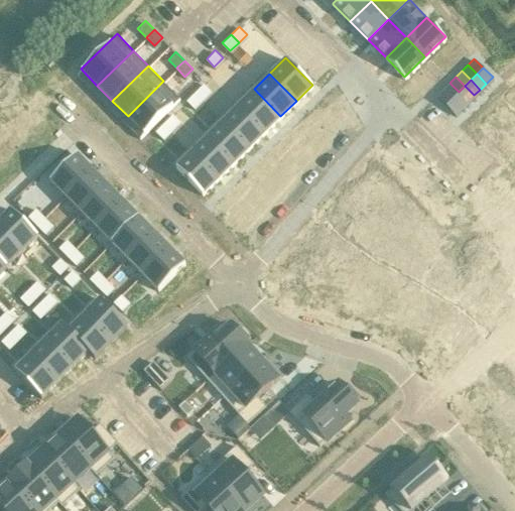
[(163,81),(128,116),(144,132),(179,97),(163,81)]
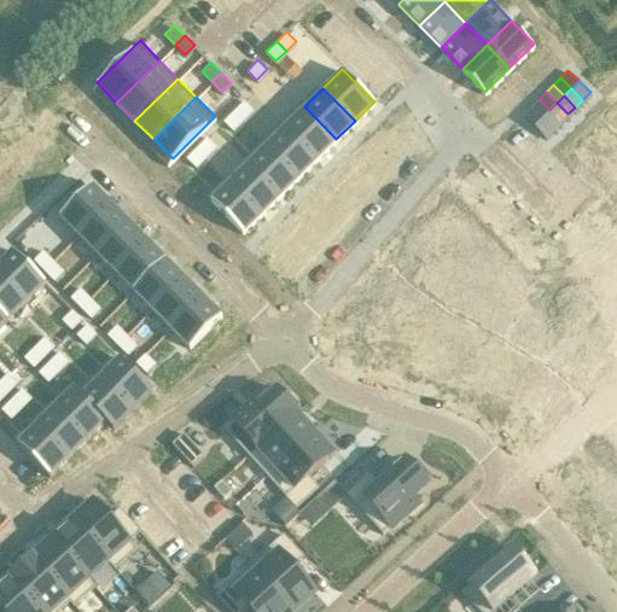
[(244,99),(233,109),(243,118),(252,108),(244,99)]
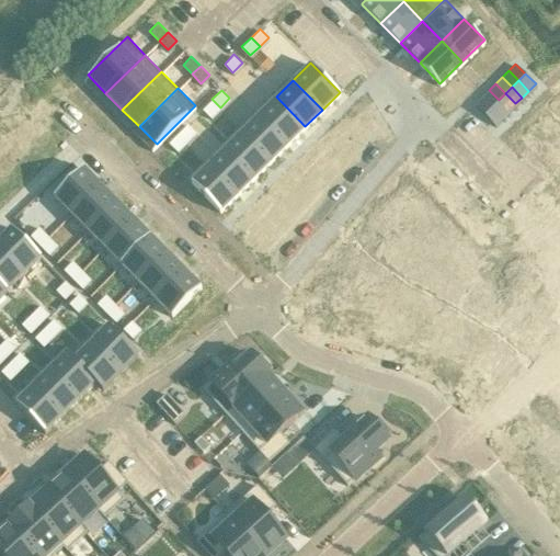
[(489,90),(482,95),(492,106),(499,100),(489,90)]
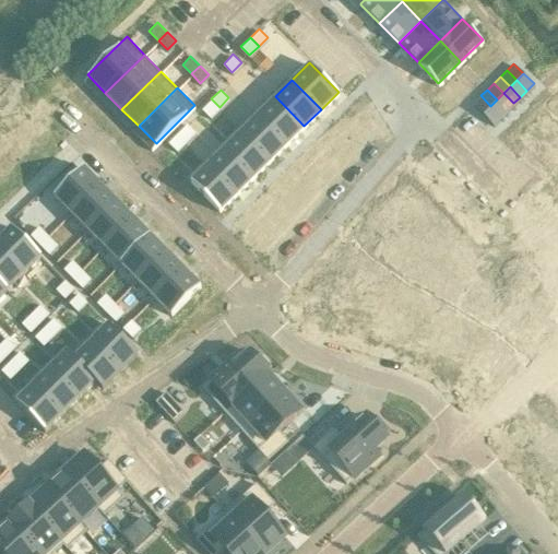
[(503,93),(497,99),(507,109),(513,103),(503,93)]
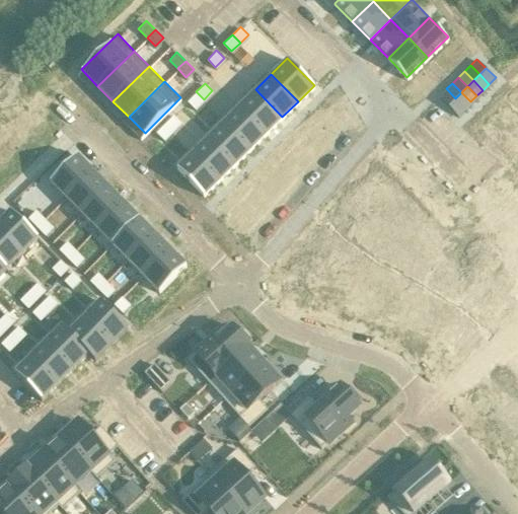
[(446,88),(439,95),(449,104),(455,98),(446,88)]
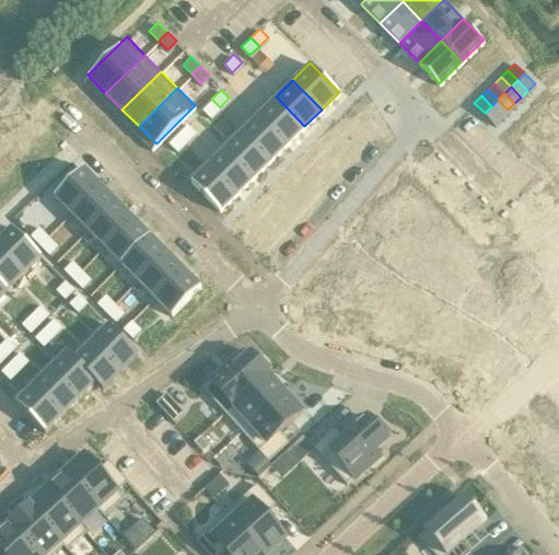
[(276,96),(259,113),(288,142),(304,126),(276,96)]
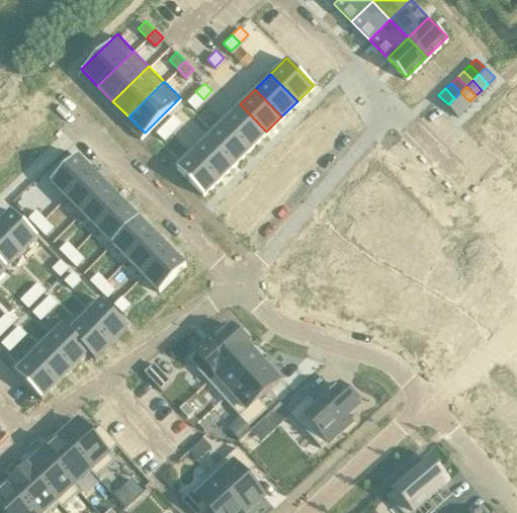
[(195,91),(187,99),(194,107),(203,99),(195,91)]
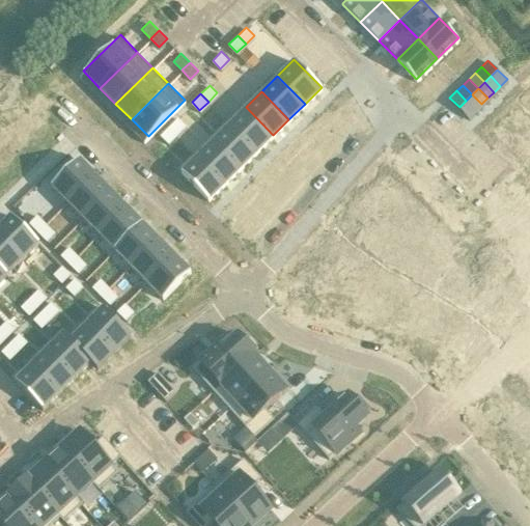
[(529,102),(523,93),(505,109),(529,137),(529,102)]
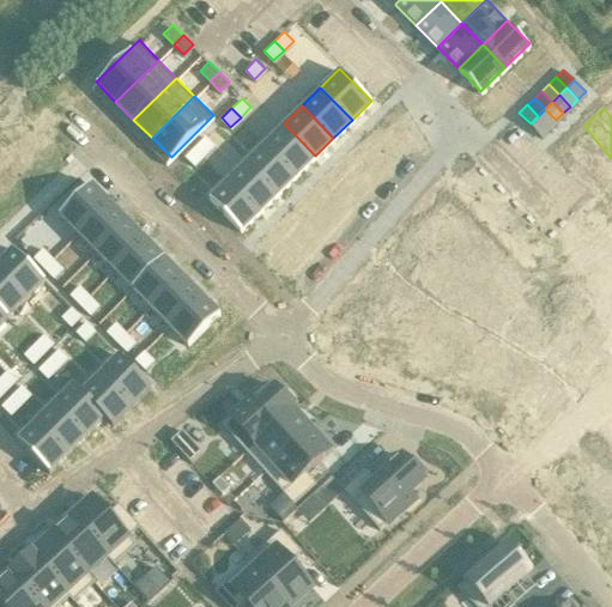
[(545,109),(538,116),(549,127),(556,120),(545,109)]
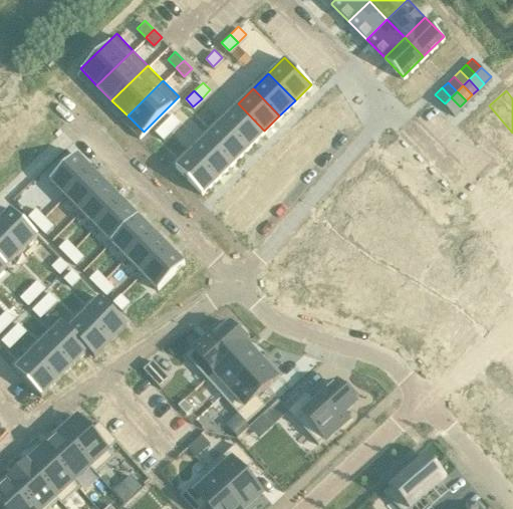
[(451,97),(445,103),(454,113),(460,106),(451,97)]
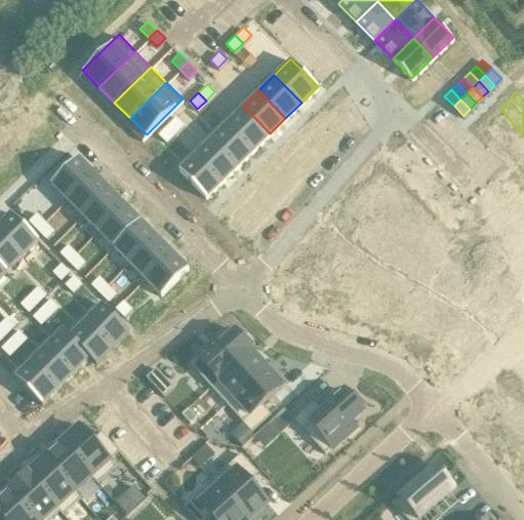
[(243,106),(227,121),(254,149),(270,133),(243,106)]
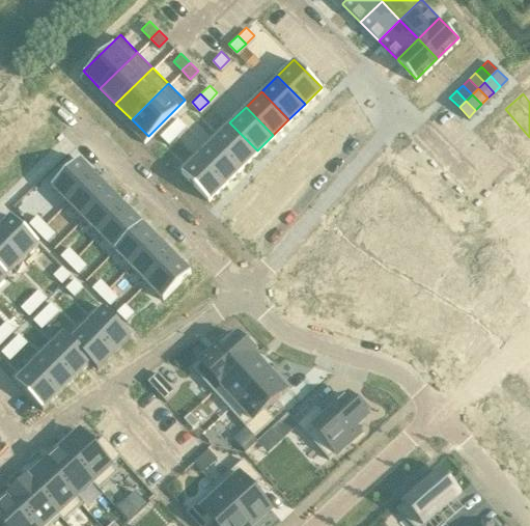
[(177,116),(169,126),(176,133),(186,125),(177,116)]
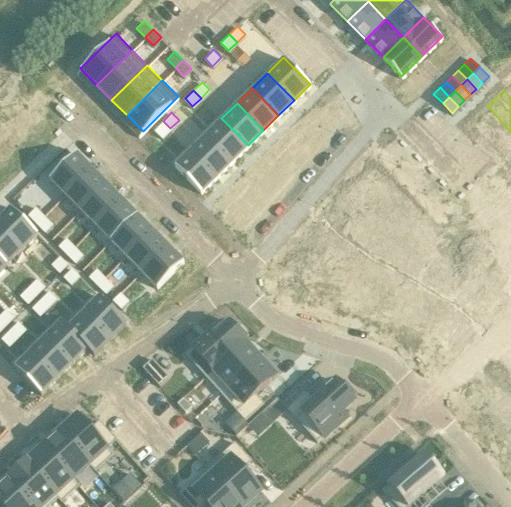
[(221,118),(206,133),(232,160),(248,145),(221,118)]
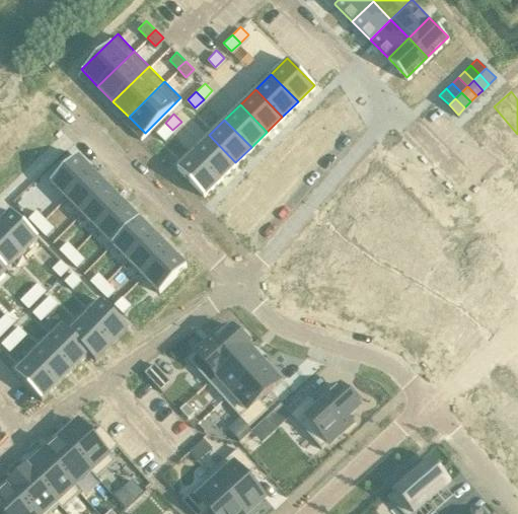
[(165,123),(156,131),(164,139),(172,130),(165,123)]
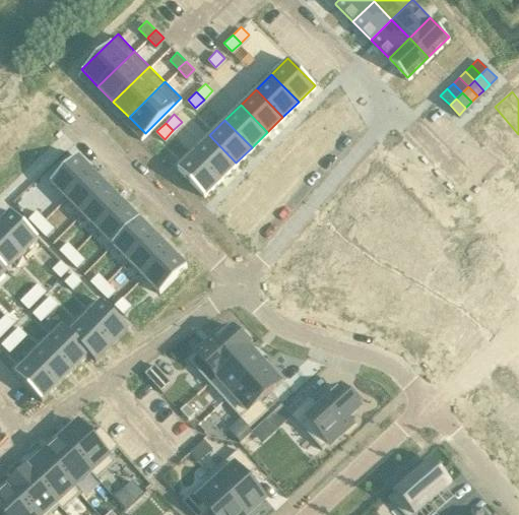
[(209,135),(193,151),(220,178),(236,163),(209,135)]
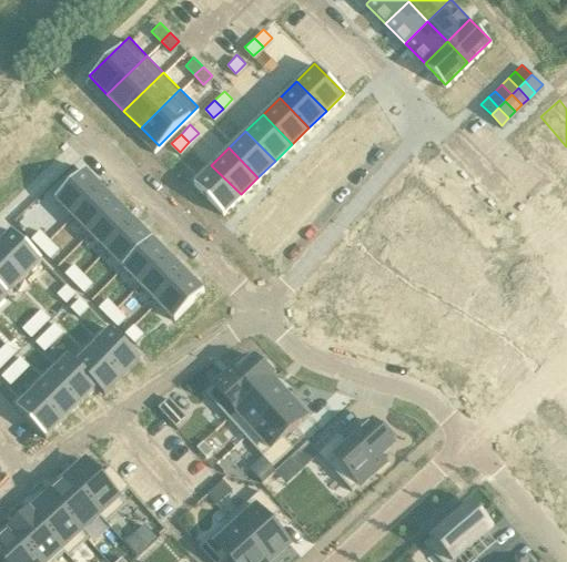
[(211,165),(193,183),(223,213),(241,194),(211,165)]
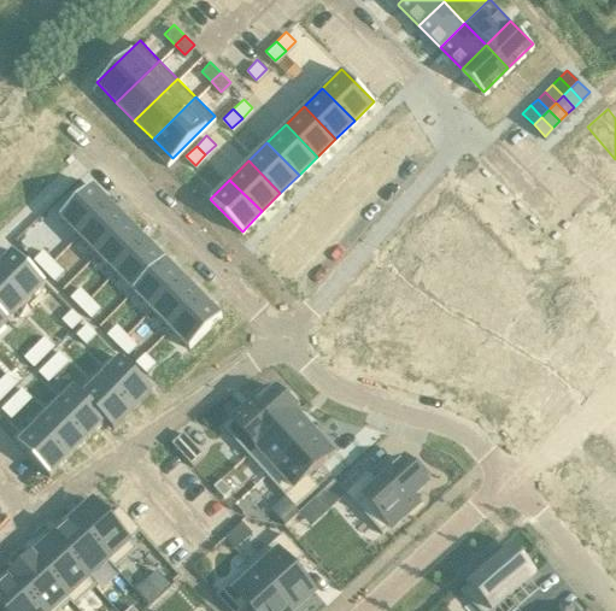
[(91,182),(59,213),(78,233),(110,201),(91,182)]
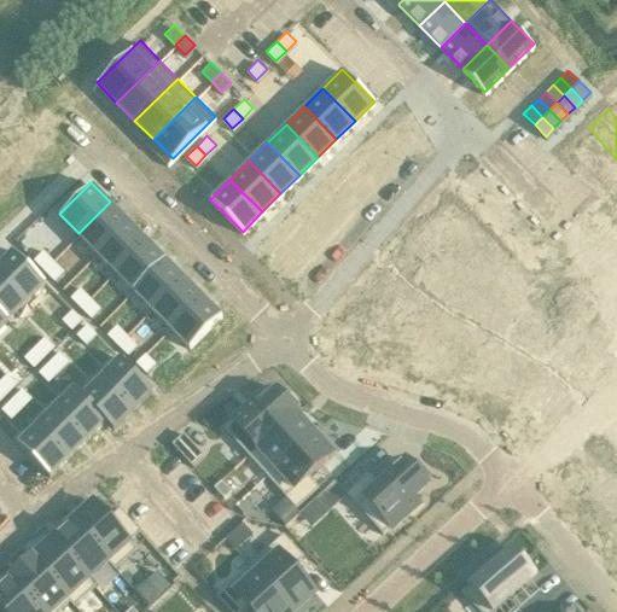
[(463,190),(442,210),(477,245),(498,225),(463,190)]
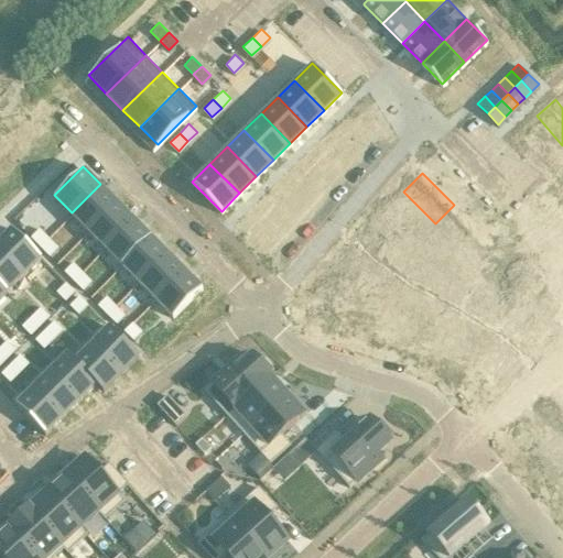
[(100,184),(72,212),(88,230),(118,200),(100,184)]
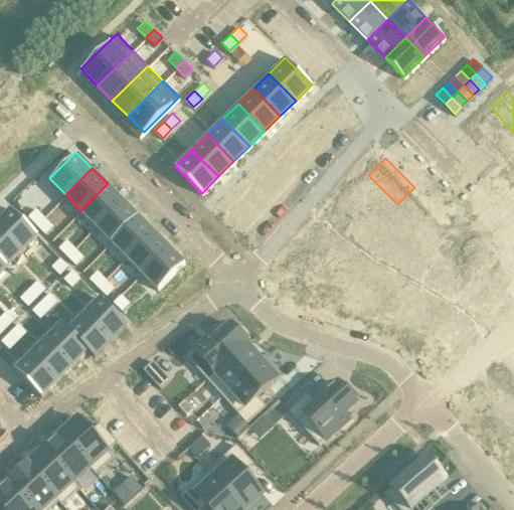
[(368,175),(352,191),(381,220),(397,204),(368,175)]
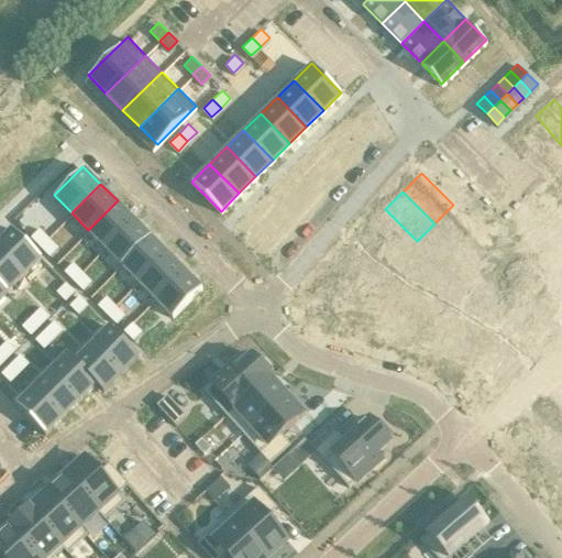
[(118,200),(88,230),(105,247),(134,218),(118,200)]
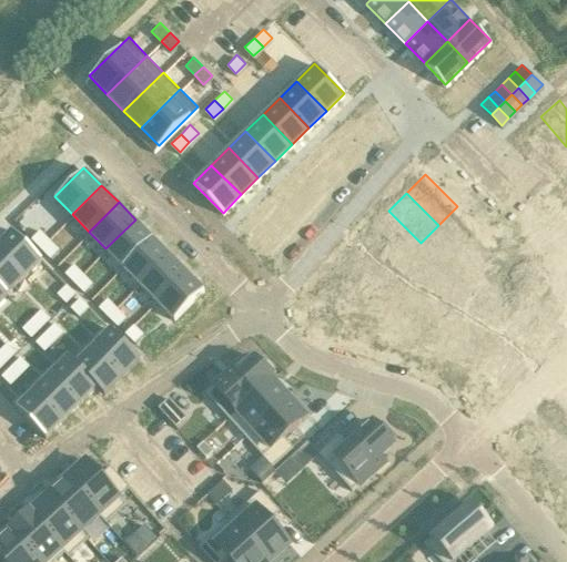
[(388,211),(370,228),(403,261),(421,243),(388,211)]
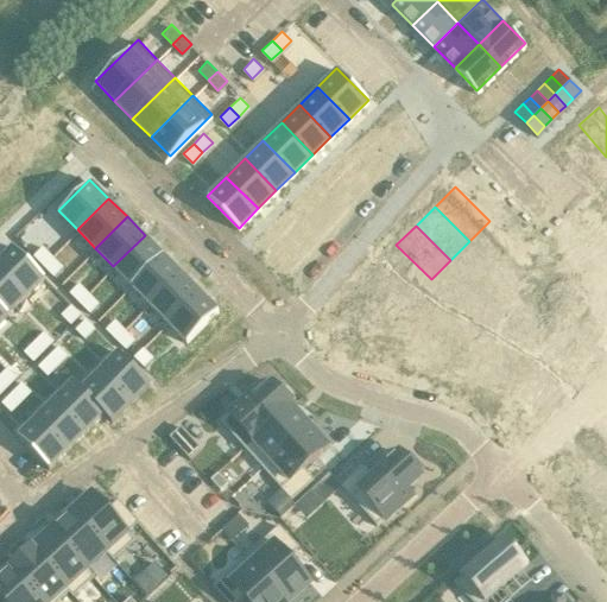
[(145,235),(113,266),(131,284),(163,253),(145,235)]
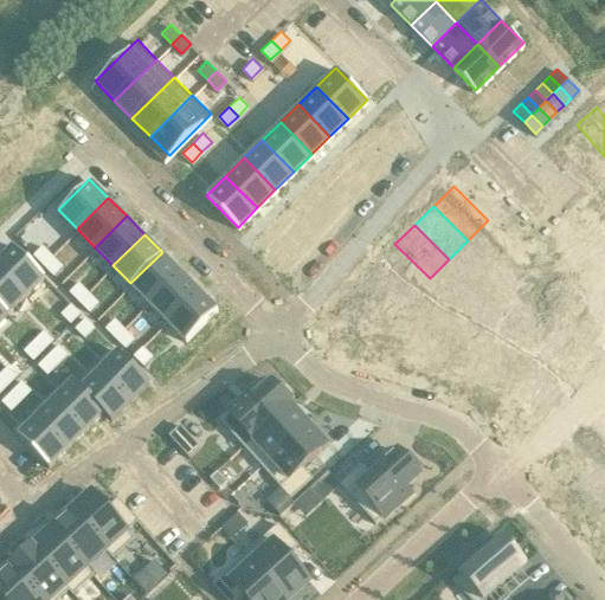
[(13,243),(0,255),(0,268),(25,294),(44,275),(13,243)]
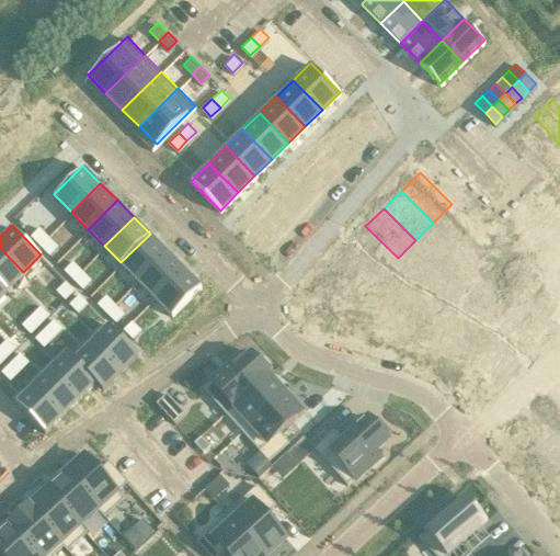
[(38,226),(30,234),(40,244),(48,235),(38,226)]
